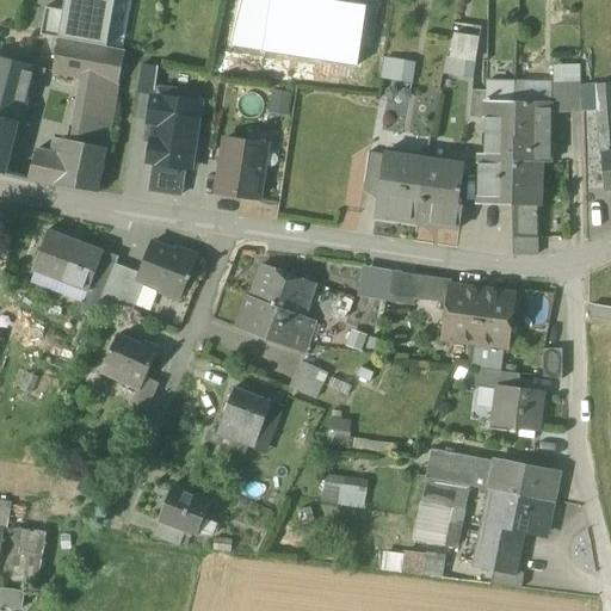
[(113,0),(65,0),(62,11),(45,8),(39,36),(59,39),(106,48),(113,0)]
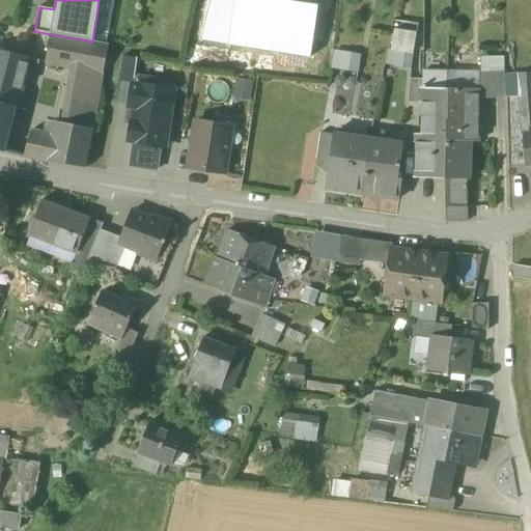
[(310,58),(317,9),(277,2),(277,0),(211,0),(201,40),(310,58)]
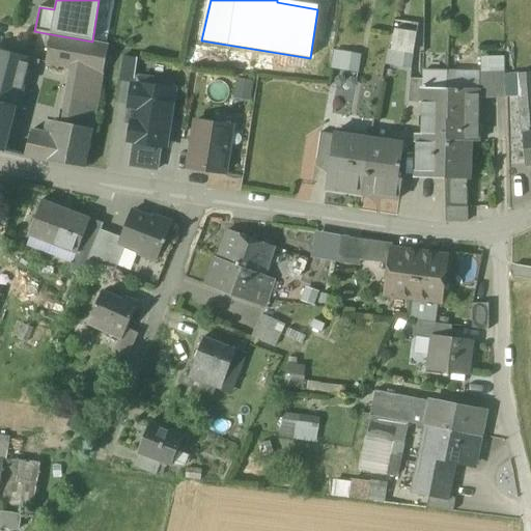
[(277,0),(277,2),(317,9),(317,0),(277,0)]
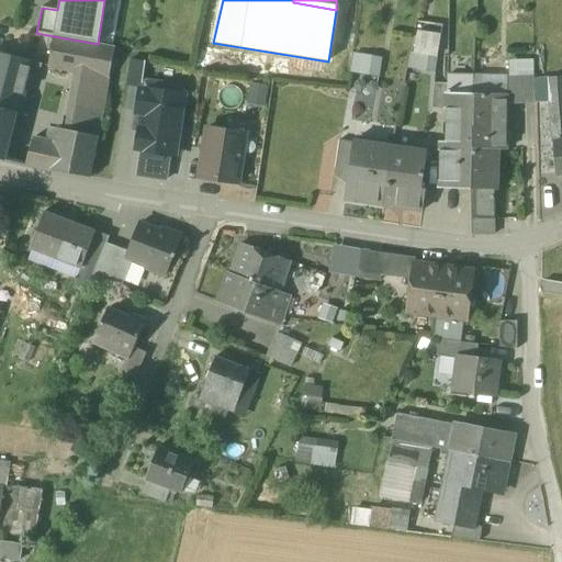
[(414,30),(409,53),(437,58),(441,35),(414,30)]
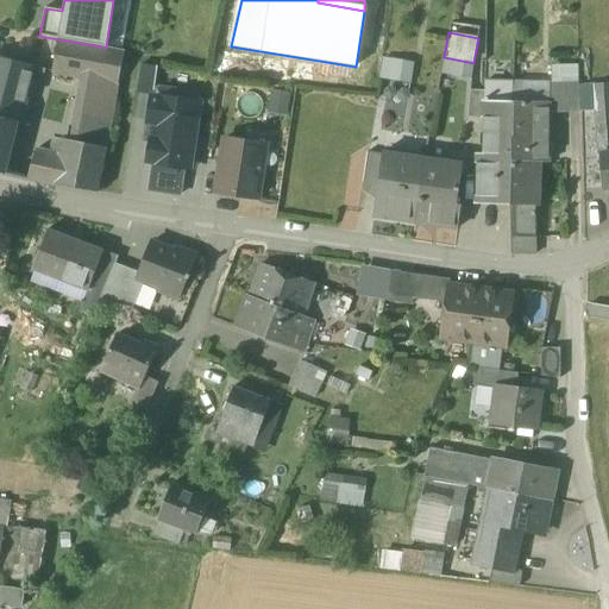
[(52,73),(87,79),(118,85),(124,51),(106,48),(58,39),(52,73)]
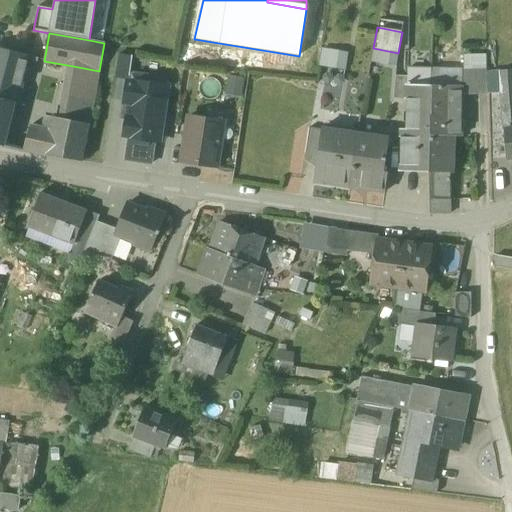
[(395,66),(398,53),(373,48),(370,61),(395,66)]
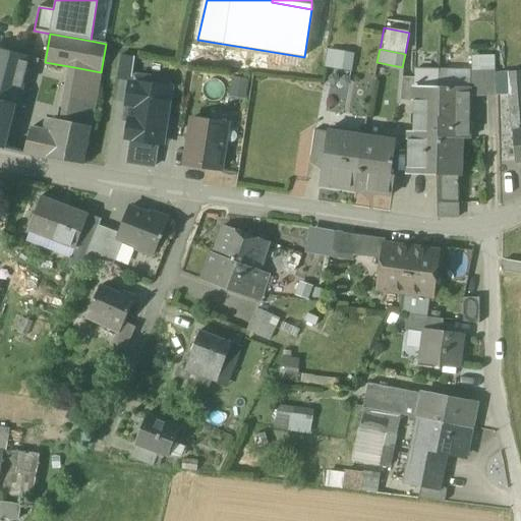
[(354,54),(327,50),(324,68),(351,72),(354,54)]
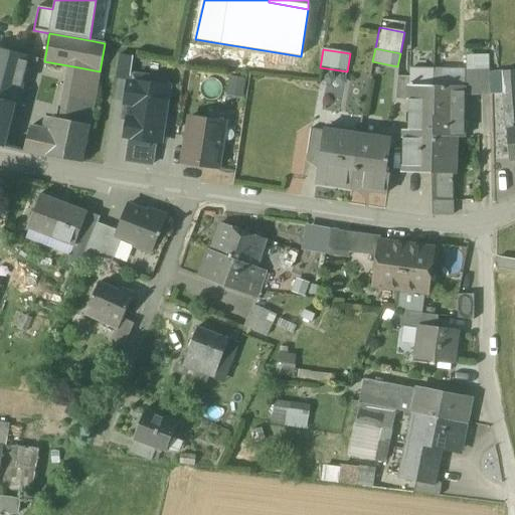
[(0,51),(0,102),(14,106),(16,106),(25,75),(34,76),(37,61),(0,51)]
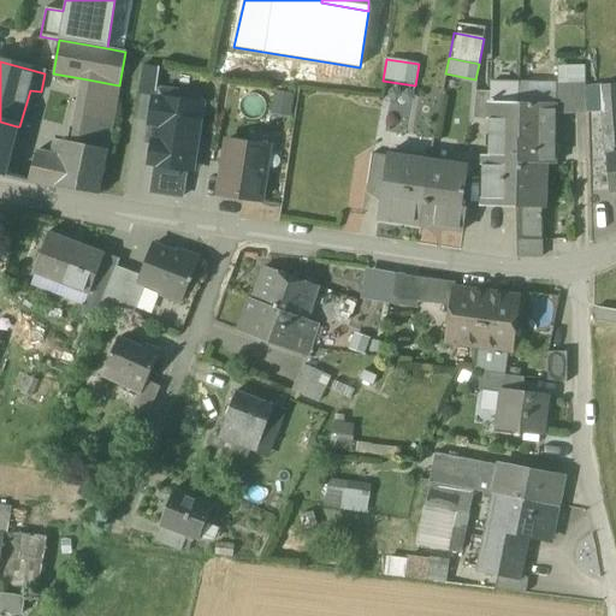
[(136,98),(154,100),(159,67),(142,64),(136,98)]
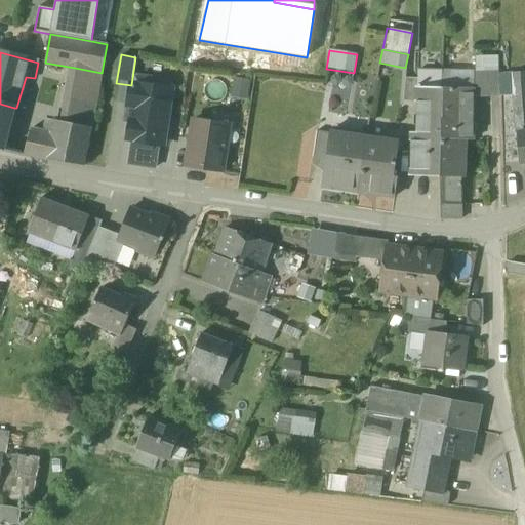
[(478,74),(499,73),(498,56),(475,57),(475,72),(475,74),(478,74)]
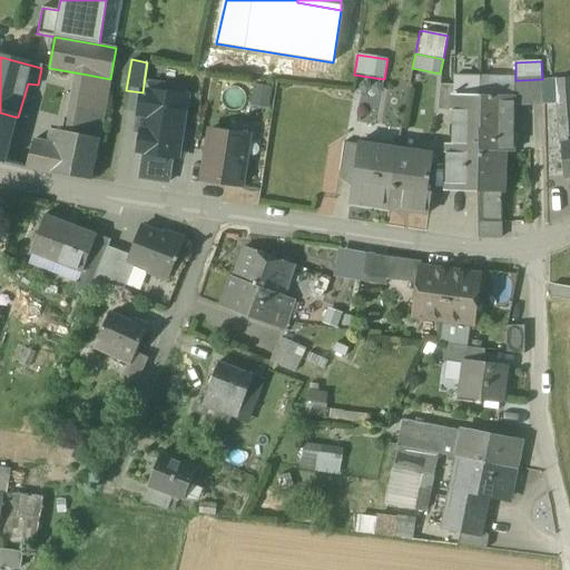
[(81,74),(70,135),(99,139),(110,79),(81,74)]
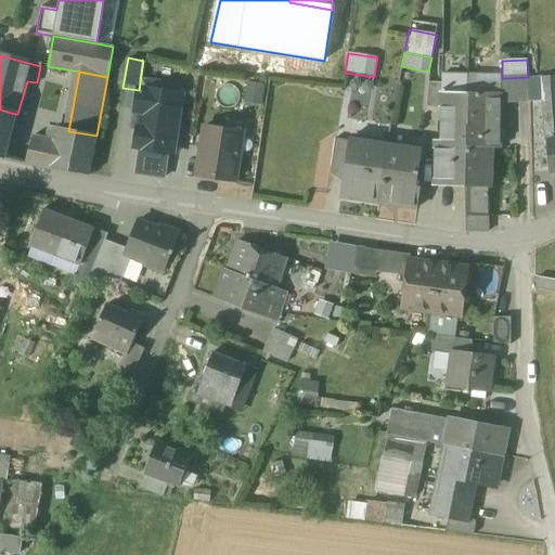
[(435,143),(434,186),(465,188),(466,147),(466,115),(466,106),(467,93),(466,93),(467,75),(442,75),(441,84),(441,92),(440,92),(440,108),(440,143),(435,143)]
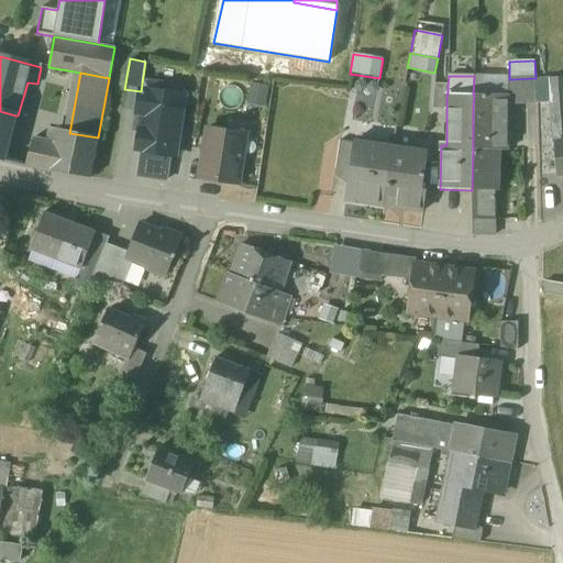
[(509,79),(509,77),(475,76),(474,95),(507,96),(506,79),(509,79)]
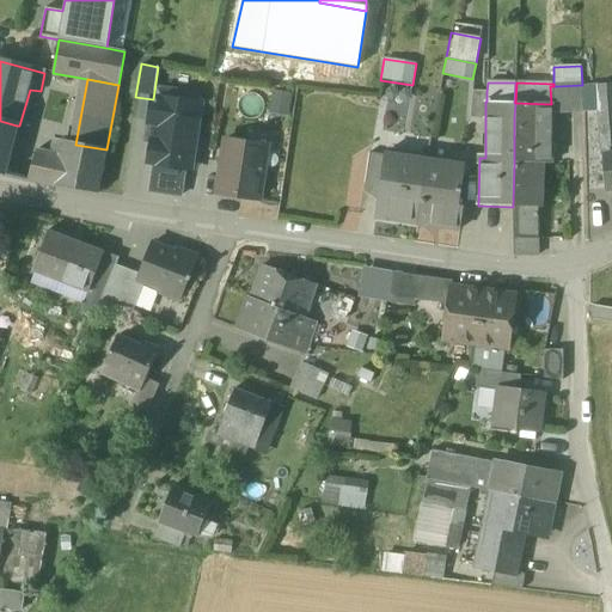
[(583,134),(601,134),(599,104),(611,102),(611,83),(582,85),(582,115),(583,134)]
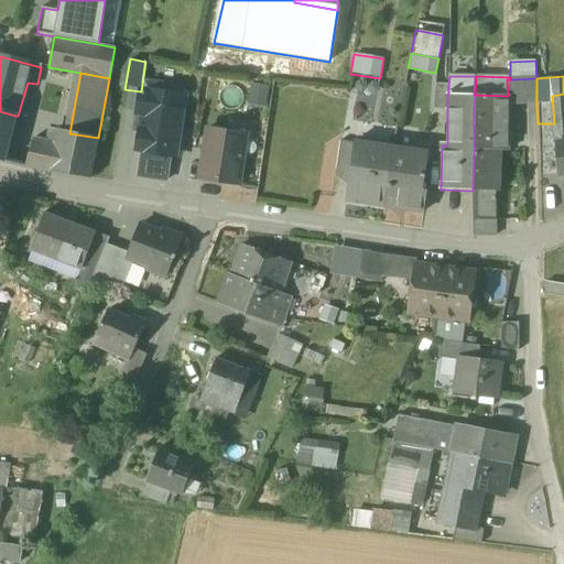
[(512,106),(537,106),(537,78),(513,79),(512,106)]
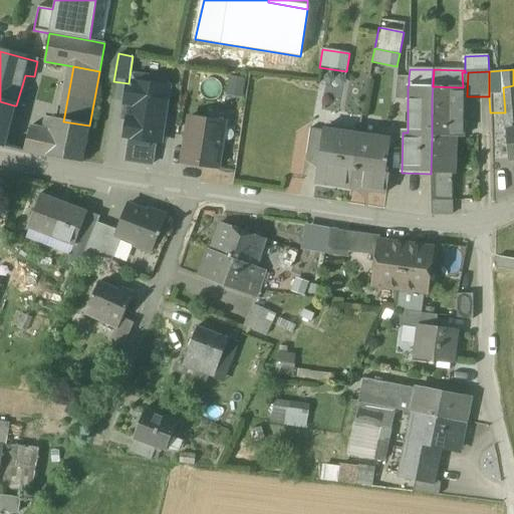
[(138,74),(136,84),(166,88),(167,79),(138,74)]
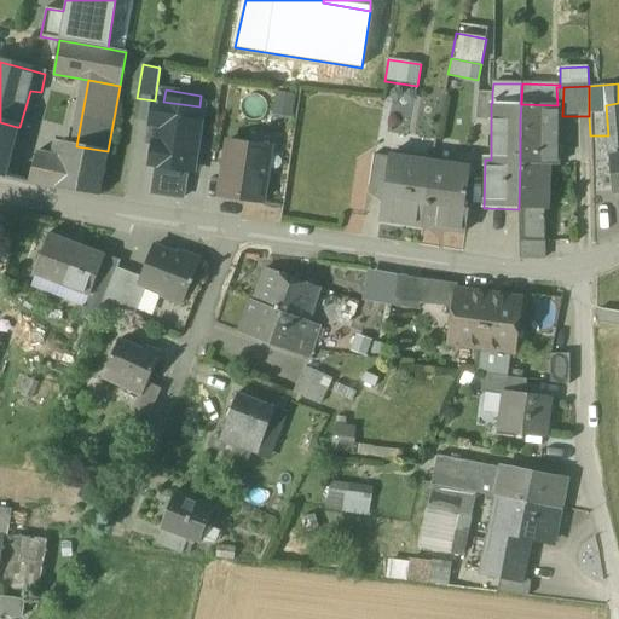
[(275,92),(271,115),(293,119),(298,96),(275,92)]
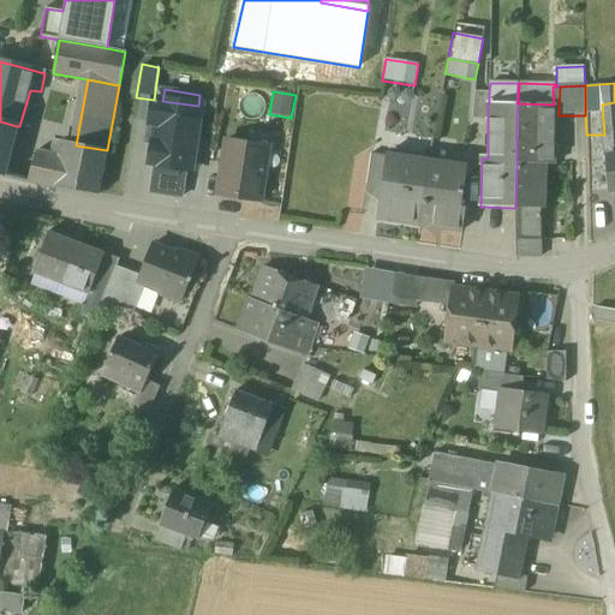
[(473,93),(473,120),(488,120),(488,102),(489,102),(489,93),(473,93)]
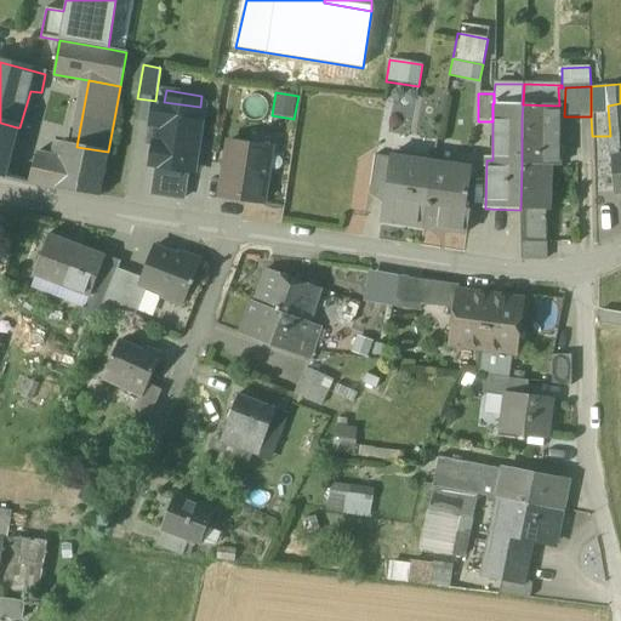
[(188,170),(193,171),(198,140),(203,108),(200,107),(164,102),(155,101),(152,125),(158,125),(155,144),(152,164),(157,165),(188,170)]
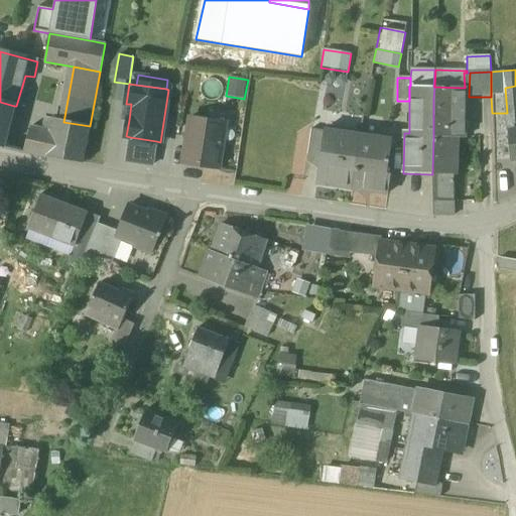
[(515,86),(505,88),(507,113),(508,133),(515,132),(515,86)]
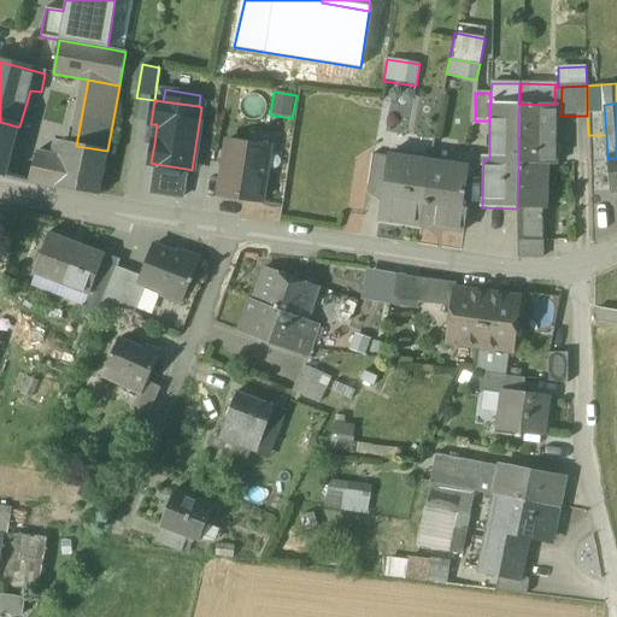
[(518,118),(518,128),(556,128),(556,115),(556,105),(519,104),(518,118)]
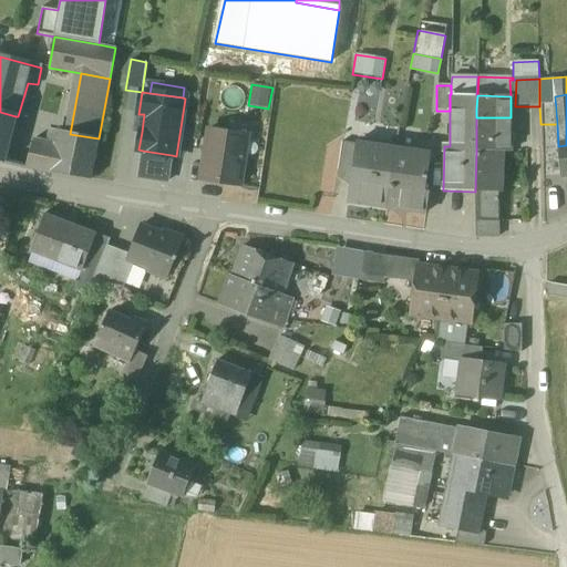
[(0,162),(3,163),(16,116),(0,112),(0,162)]
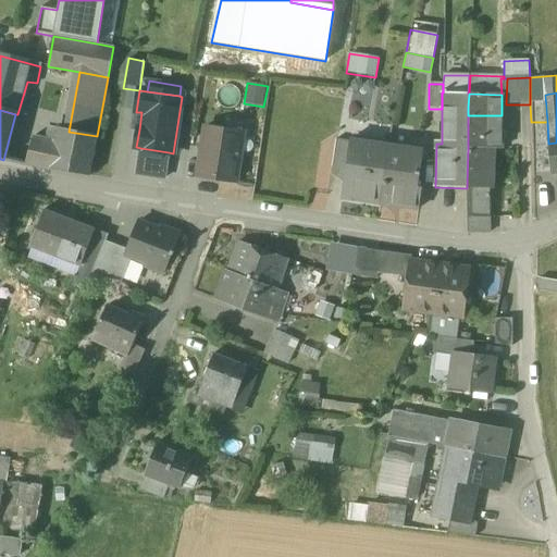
[(468,115),(468,148),(492,149),(502,149),(502,115),(468,115)]
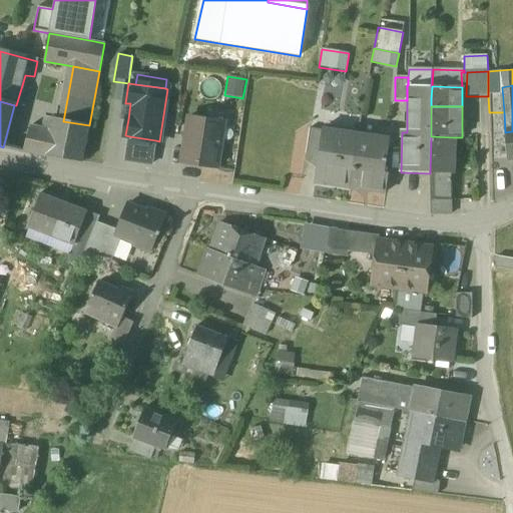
[(163,115),(159,141),(164,141),(168,116),(163,115)]
